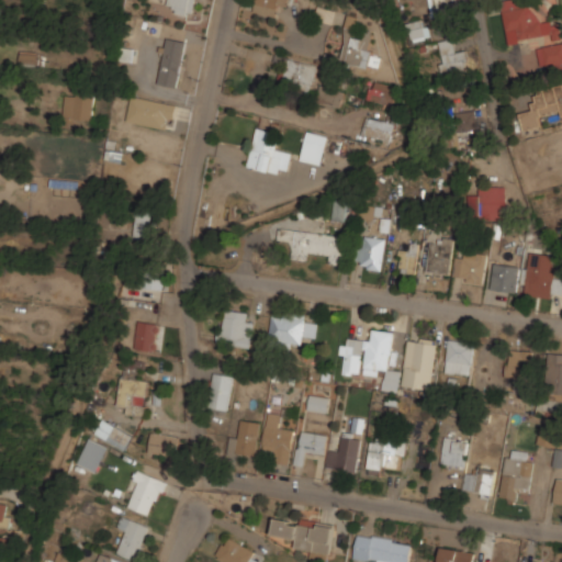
[(194,0),(167,0),(166,10),(192,15),(194,0)]
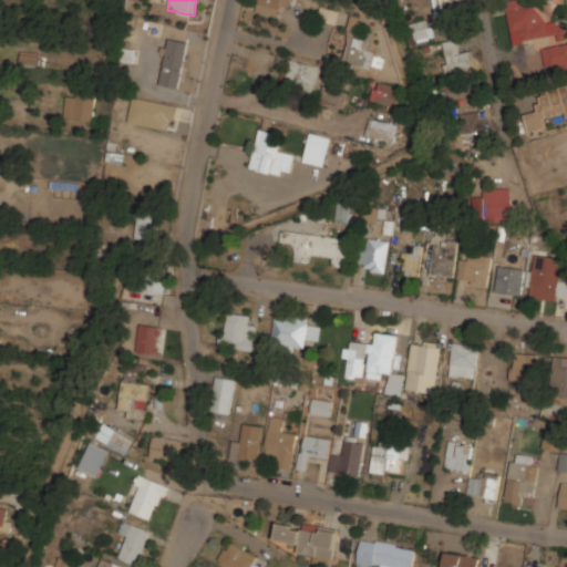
[(289,4),(289,0),(254,0),(253,11),(279,14),(280,3),(289,4)]
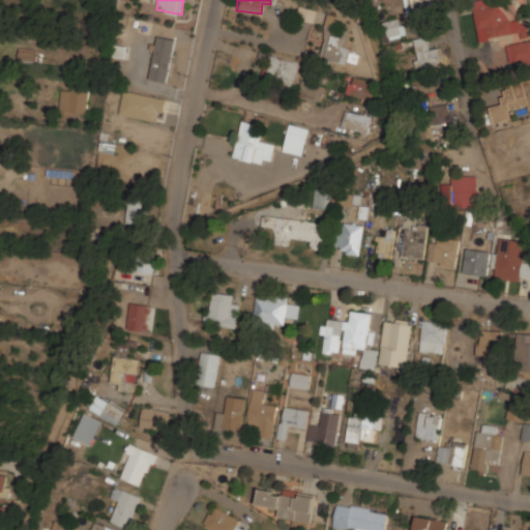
[(406,0),(406,10),(433,10),(433,0),(406,0)]
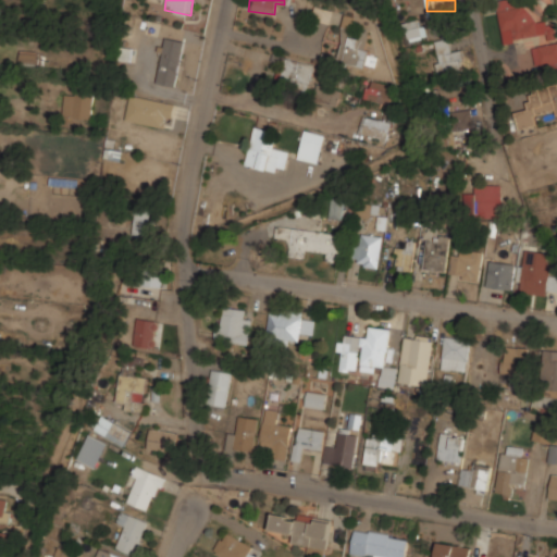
[(497,0),(504,42),(556,35),(555,21),(530,24),(527,0),(497,0)]
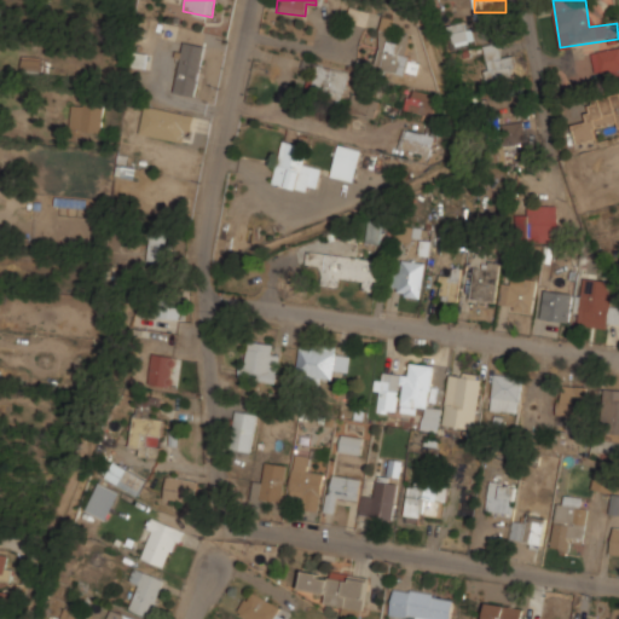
[(368,24),(371,10),(351,5),(347,19),(368,24)]
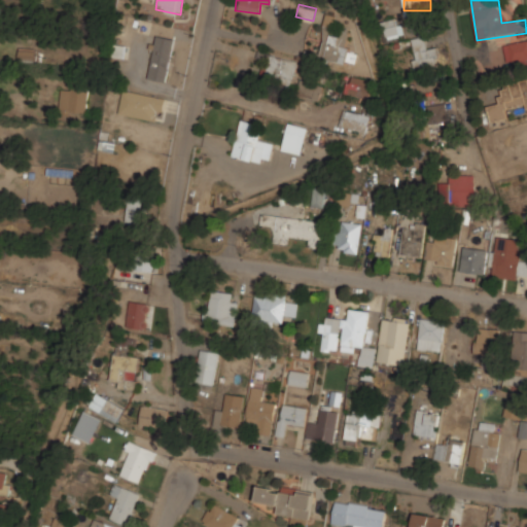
[(320,58),(347,63),(352,31),(334,28),(336,14),(327,13),(320,58)]
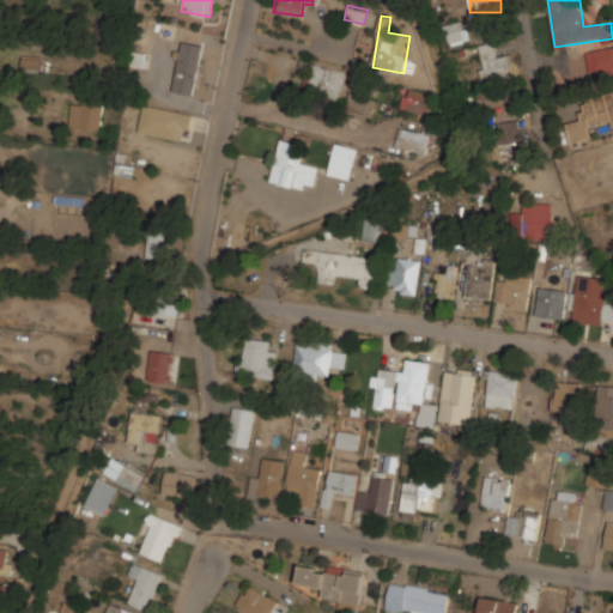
[(443,23),(448,47),(471,42),(466,18),(443,23)]
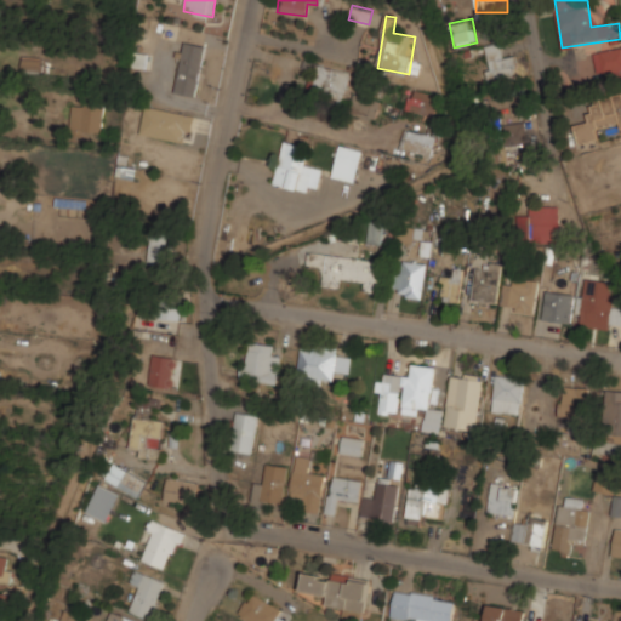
[(198,95),(206,44),(183,40),(176,92),(198,95)]
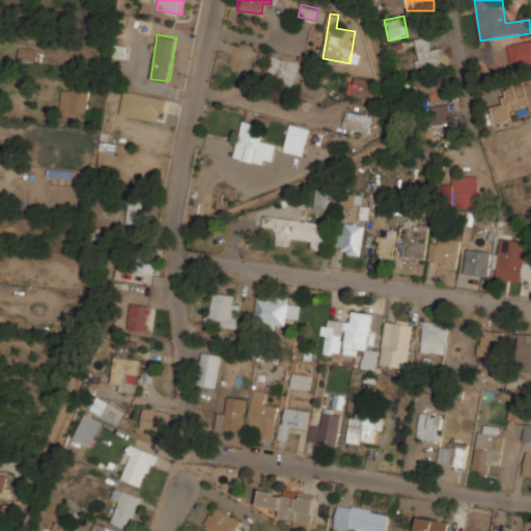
[(442,45),(430,46),(428,35),(415,37),(418,66),(444,63),(442,45)]
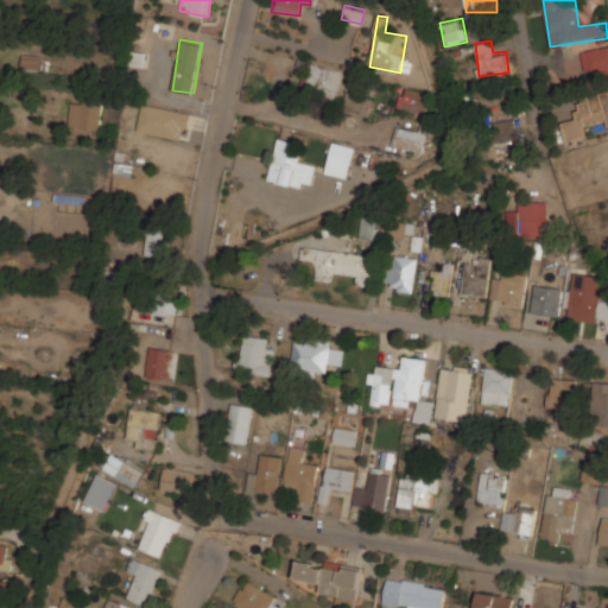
[(607,48),(583,48),(583,74),(607,74),(607,48)]
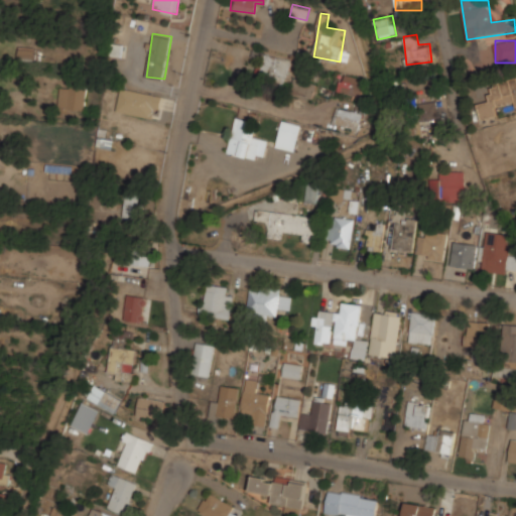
[(34,58),(34,47),(18,46),(18,58),(34,58)]
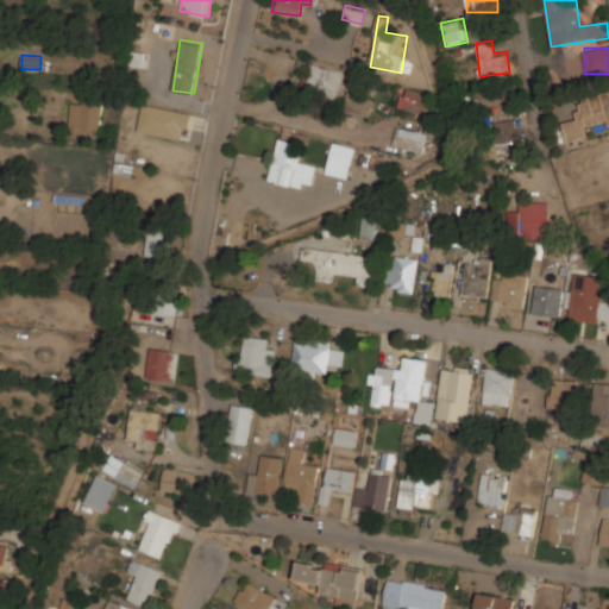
[(344,69),(312,62),(305,89),(337,98),(344,69)]
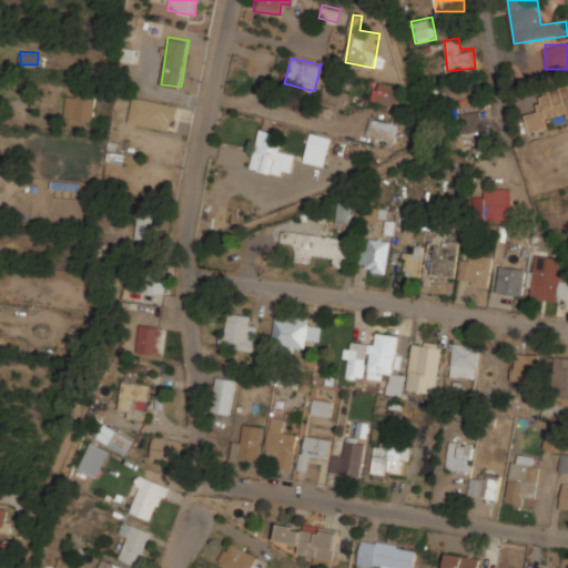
[(372,100),(398,105),(402,84),(375,80),(372,100)]
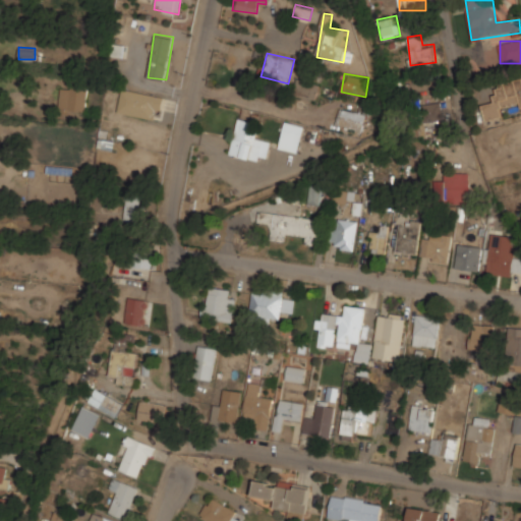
[(481,103),(485,120),(503,116),(502,106),(520,103),(520,107),(520,75),(494,81),(497,100),(481,103)]
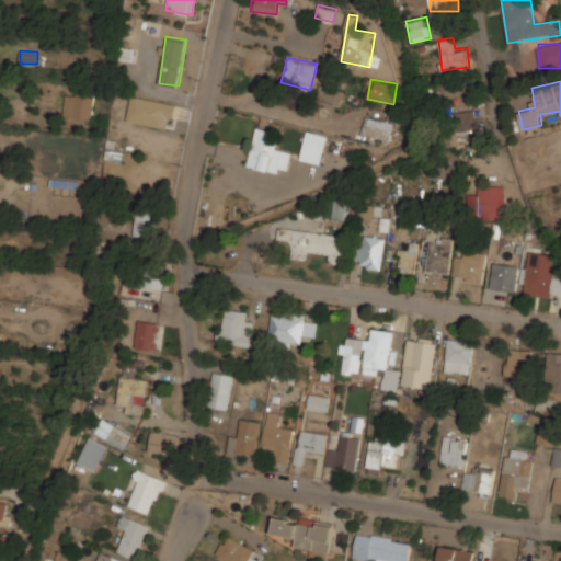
[(342,89),(320,84),(315,105),(338,111),(342,89)]
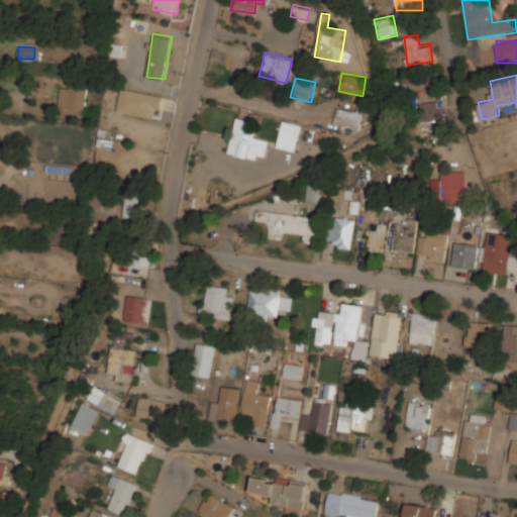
[(87,108),(87,84),(60,84),(60,108),(87,108)]
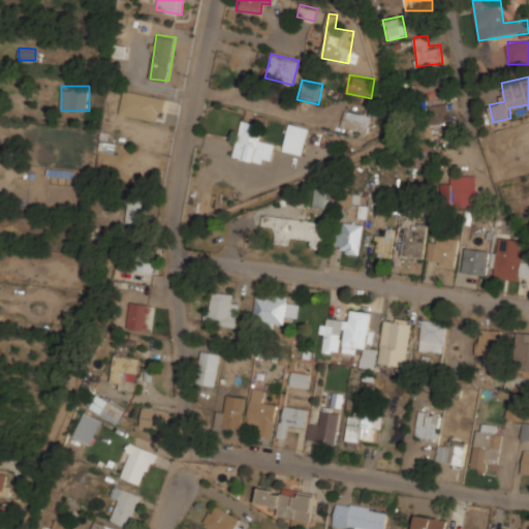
[(162,120),(166,96),(124,89),(120,113),(162,120)]
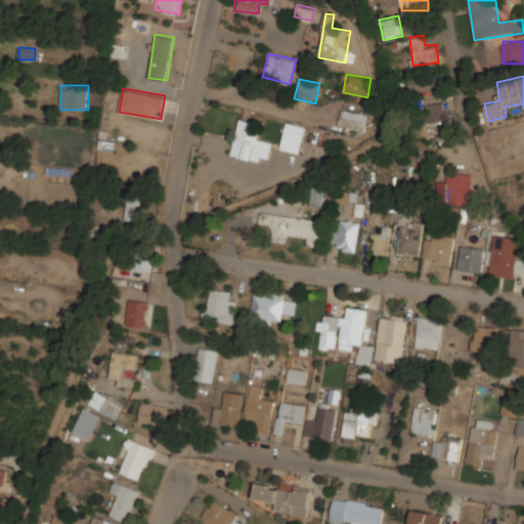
[(421,104),(424,123),(446,119),(443,100),(421,104)]
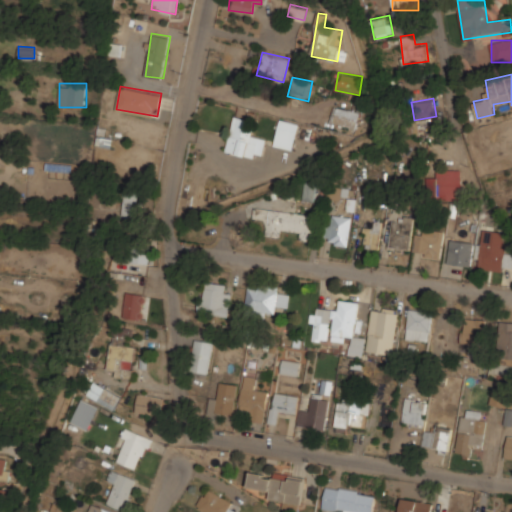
[(357,110),(331,108),(330,130),(356,131),(357,110)]
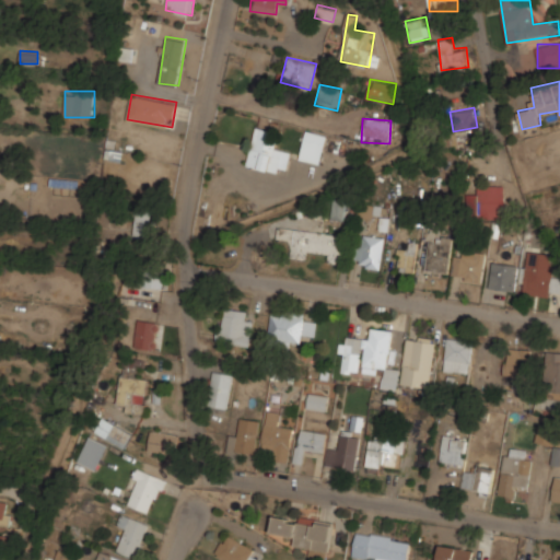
[(275,130),(255,126),(247,165),(288,173),(292,150),(272,147),(275,130)]
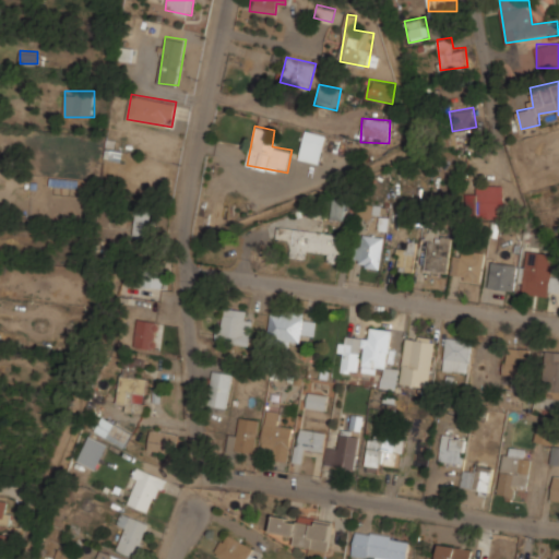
[(298,157),(320,164),(329,134),(307,129),(298,157)]
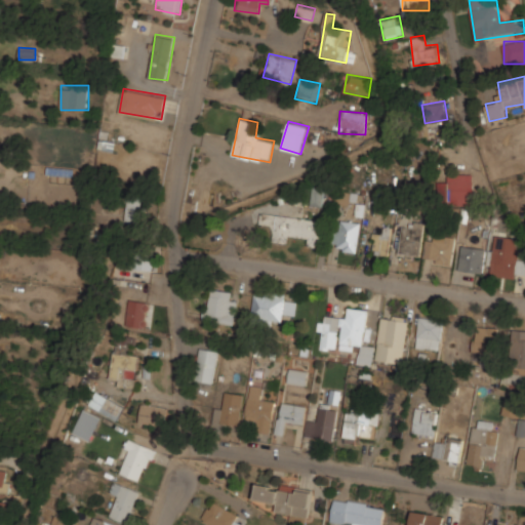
[(472,172),(448,172),(448,183),(438,183),(438,204),(472,204),(472,172)]
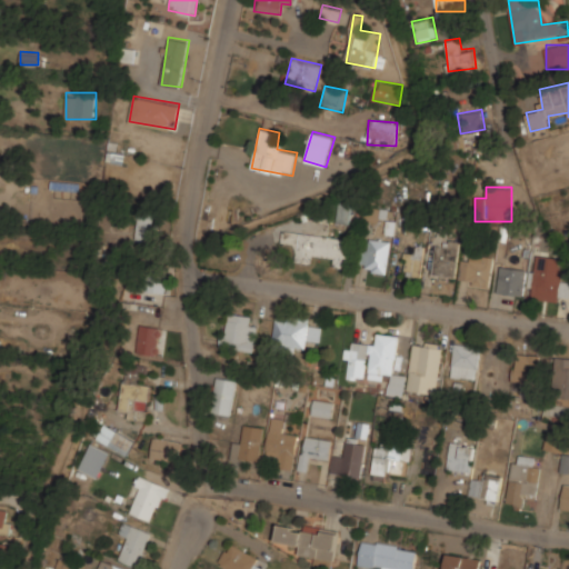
[(337,221),(349,222),(351,202),(339,201),(337,221)]
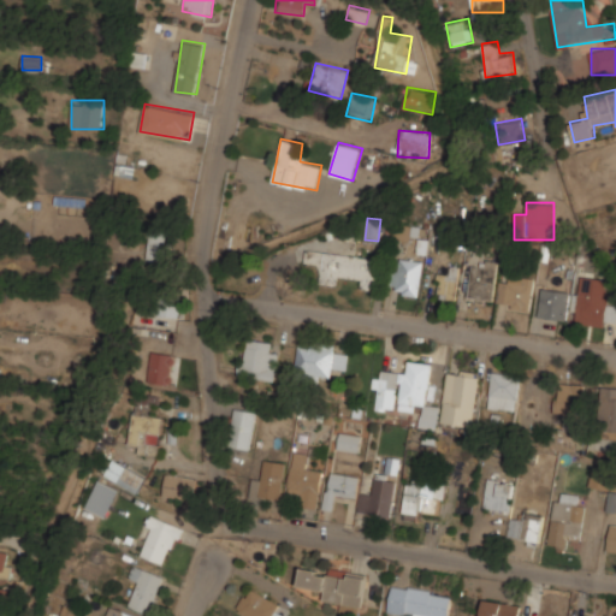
[(169,260),(172,226),(150,224),(147,258),(169,260)]
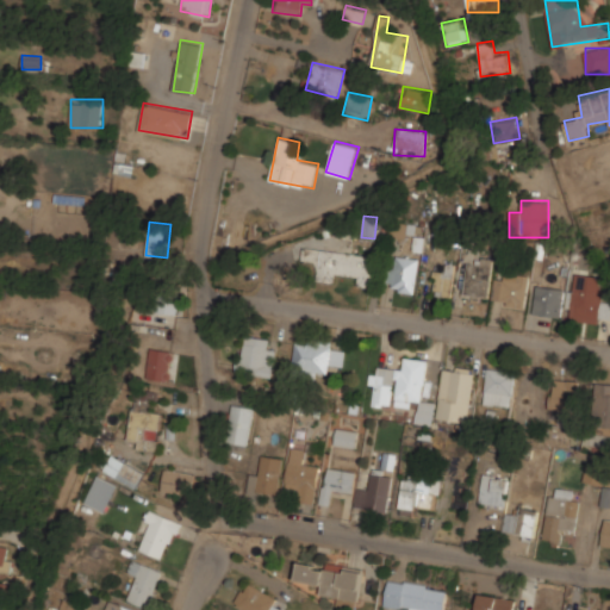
[(388,236),(415,236),(415,222),(388,222),(388,236)]
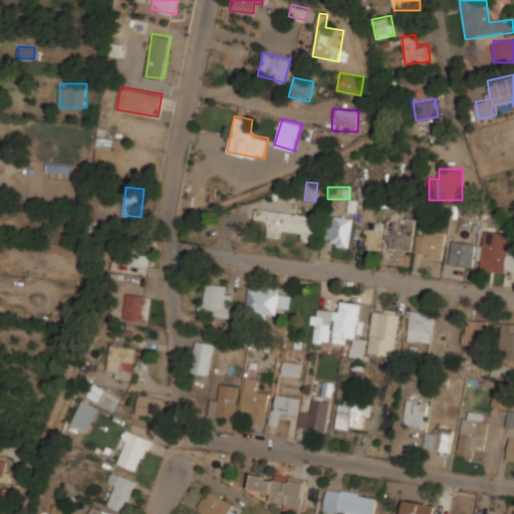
[(316,215),(256,206),(254,218),(268,220),(266,235),(281,237),(282,229),(302,232),(301,240),(312,242),(316,215)]
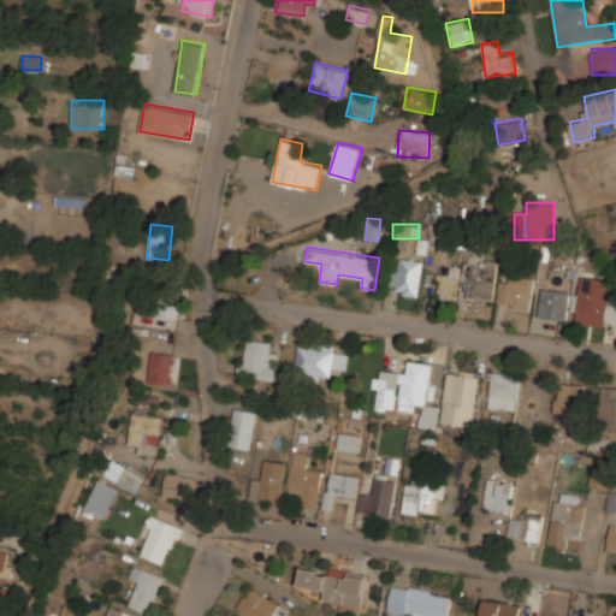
[(465,297),(487,304),(501,264),(478,256),(465,297)]
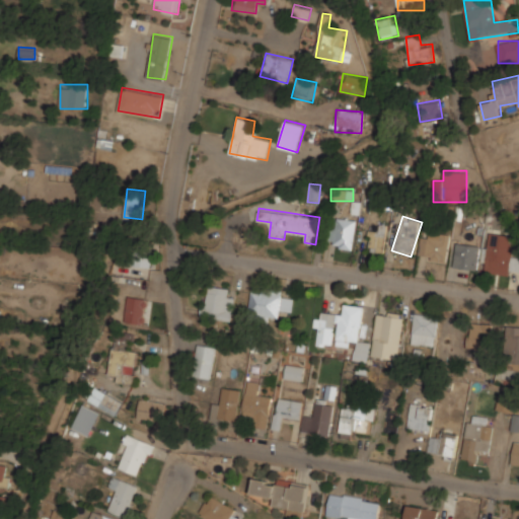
[(337,227),(327,226),(327,247),(354,248),(355,217),(337,217),(337,227)]
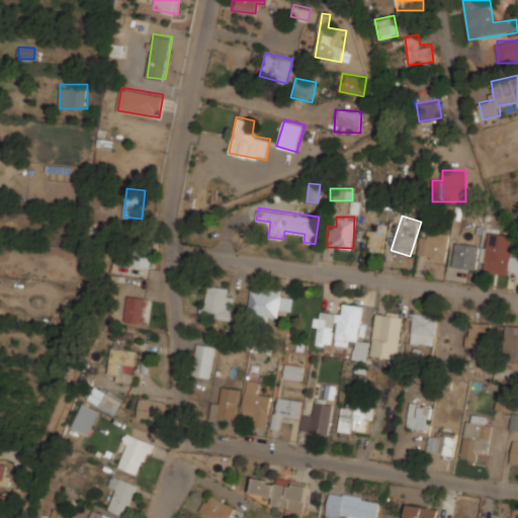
[(365,249),(381,252),(386,224),(378,222),(376,230),(368,229),(365,249)]
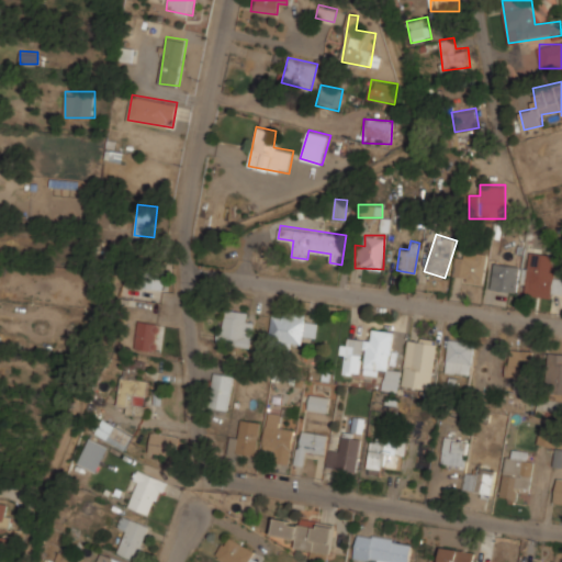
[(456,282),(486,280),(484,249),(454,251),(456,282)]
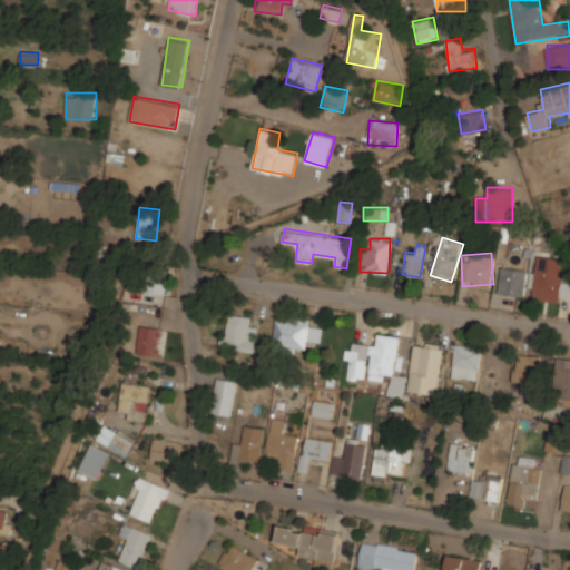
[(559,301),(562,257),(536,254),(532,298),(559,301)]
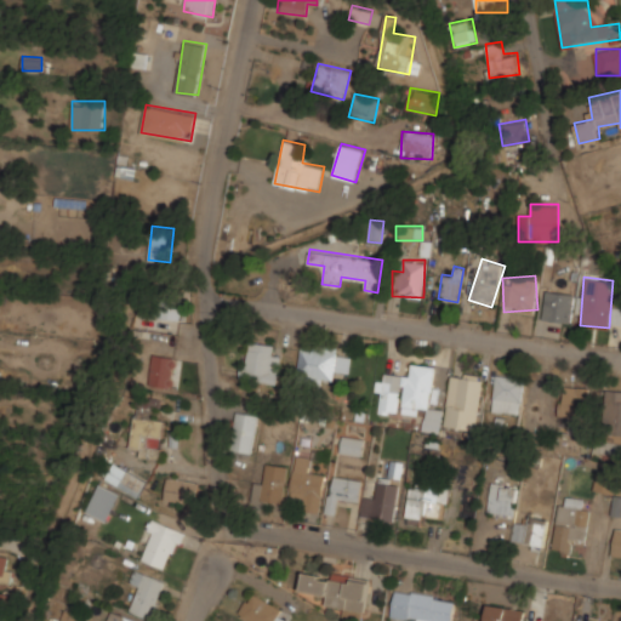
[(571,322),(575,292),(546,289),(543,319),(571,322)]
